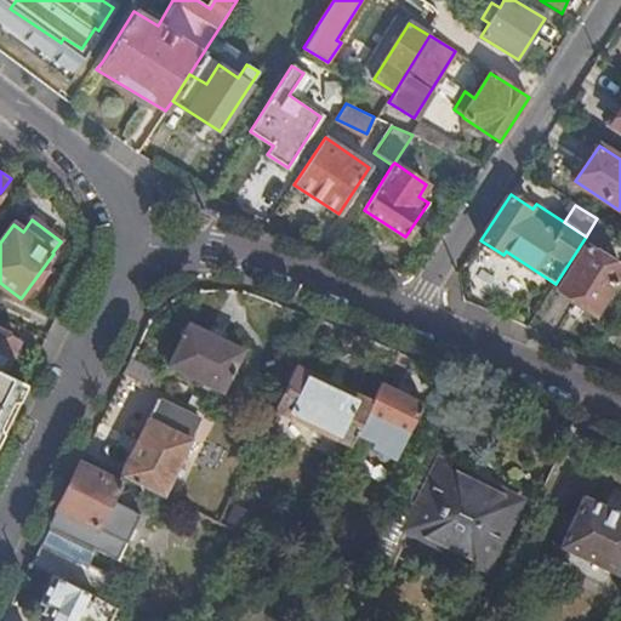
[(620,272),(620,269),(587,248),(559,290),(596,313),(620,272)]
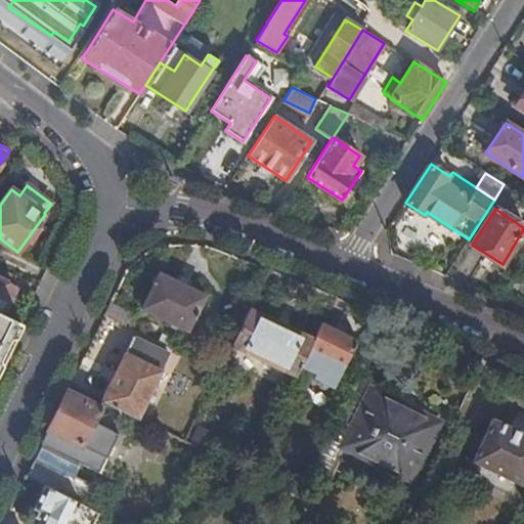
[(160,274),(142,308),(188,331),(206,296),(160,274)]
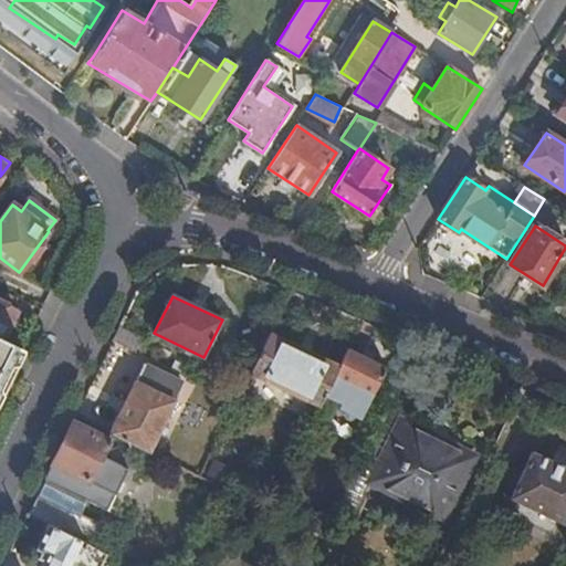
[(0,338),(1,339),(10,322),(16,324),(21,314),(0,303),(0,338)]
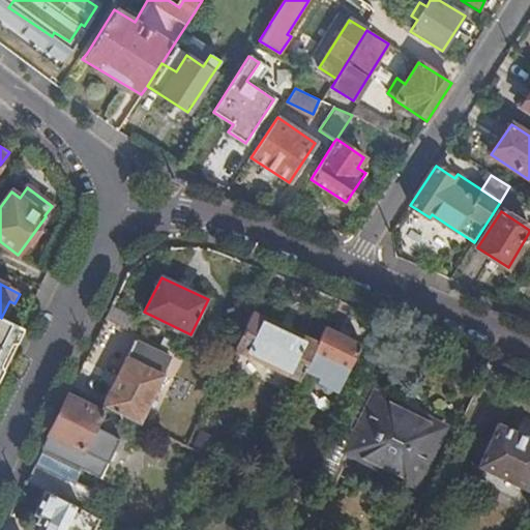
[(299,382),(318,344),(295,332),(253,313),(235,350),(263,363),(299,382)]
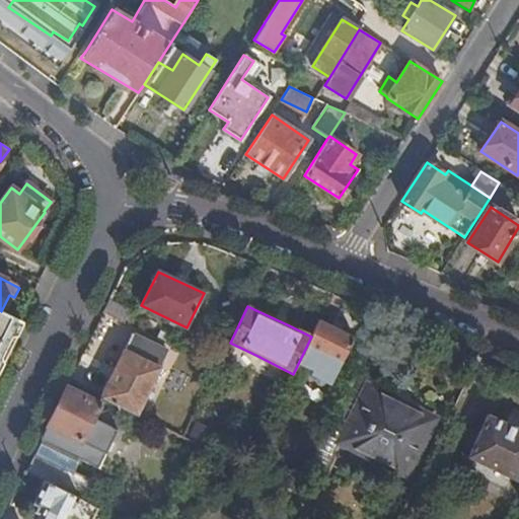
[(0,362),(20,321),(1,311),(0,310),(0,362)]
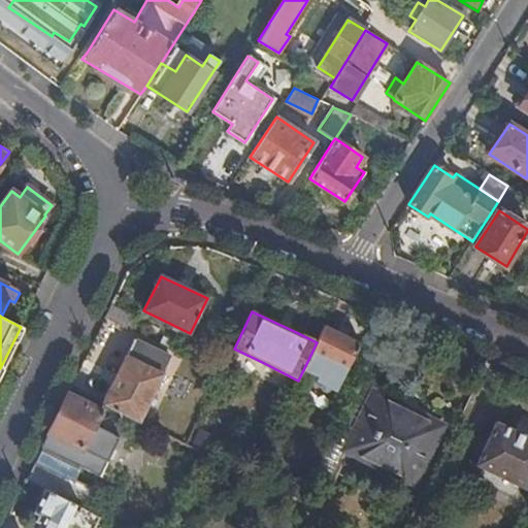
[(361,344),(325,327),(317,342),(298,381),(288,401),(298,406),(315,373),(319,376),(317,380),(337,391),(361,344)]
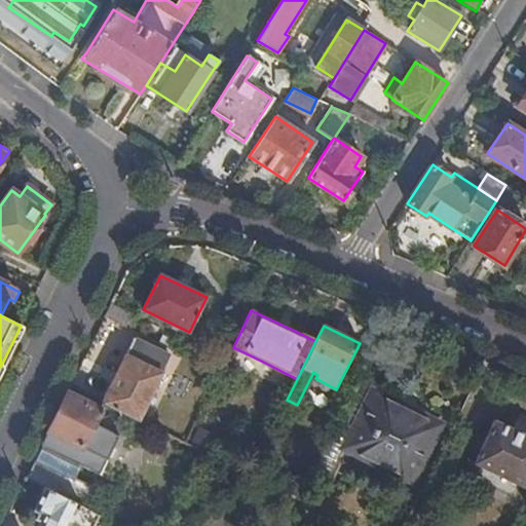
[(162,338),(159,344),(171,350),(175,343),(162,338)]
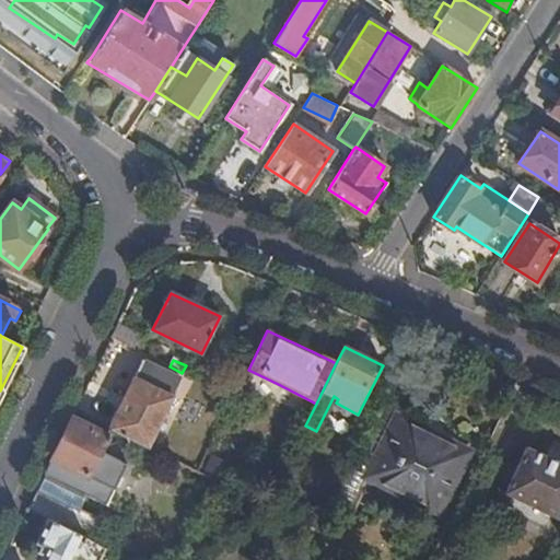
[(142,361),(109,429),(148,448),(159,427),(164,429),(167,422),(161,419),(181,380),(142,361)]
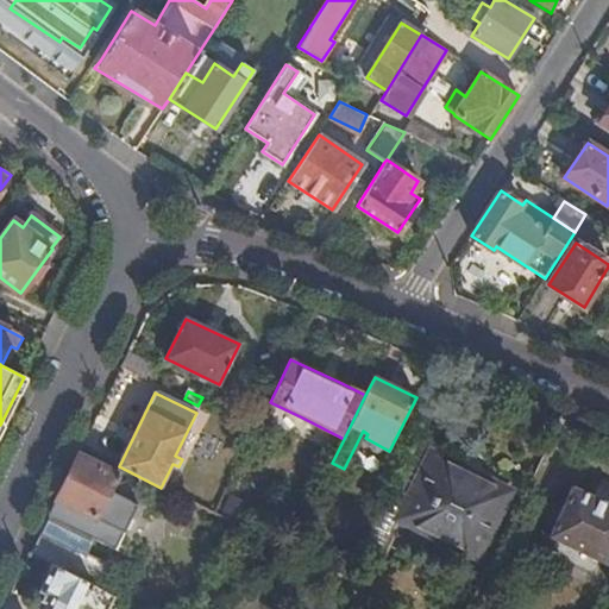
[(275,421),(263,415),(256,429),(268,435),(275,421)]
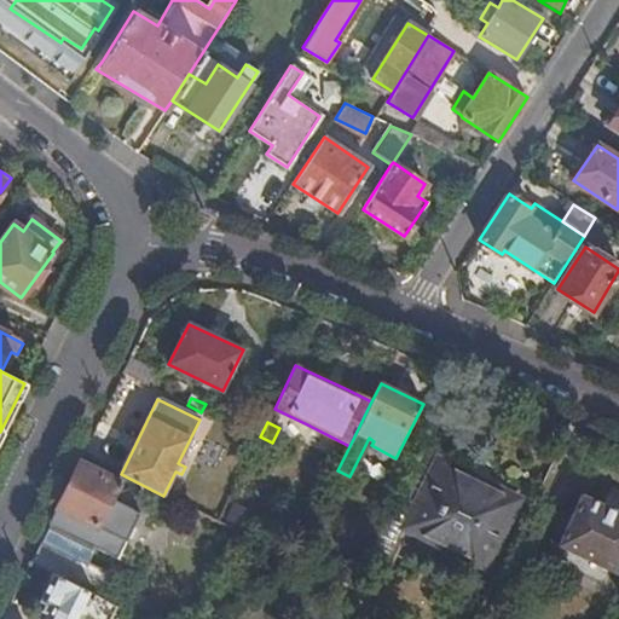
[(369,559),(391,570),(403,545),(475,582),(520,490),(424,444),(369,559)]
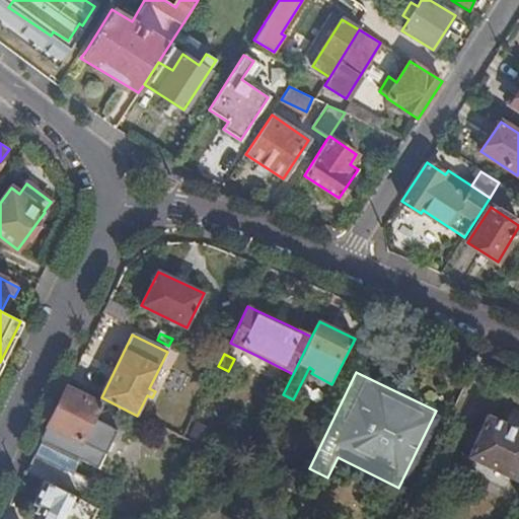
[(100,404),(67,387),(41,440),(80,458),(97,467),(117,430),(93,419),(100,404)]
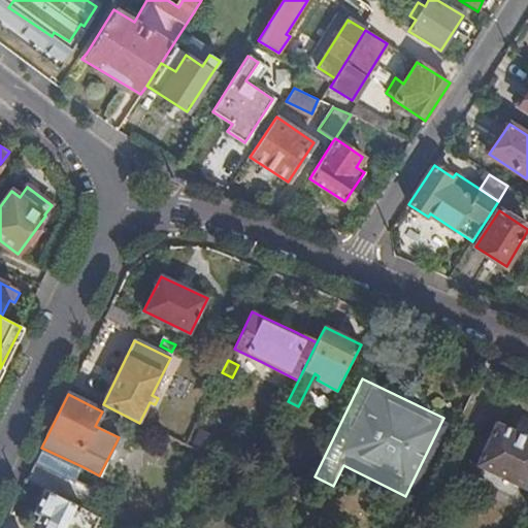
[(527,483),(527,437),(496,423),(476,465),(525,489),(527,483)]
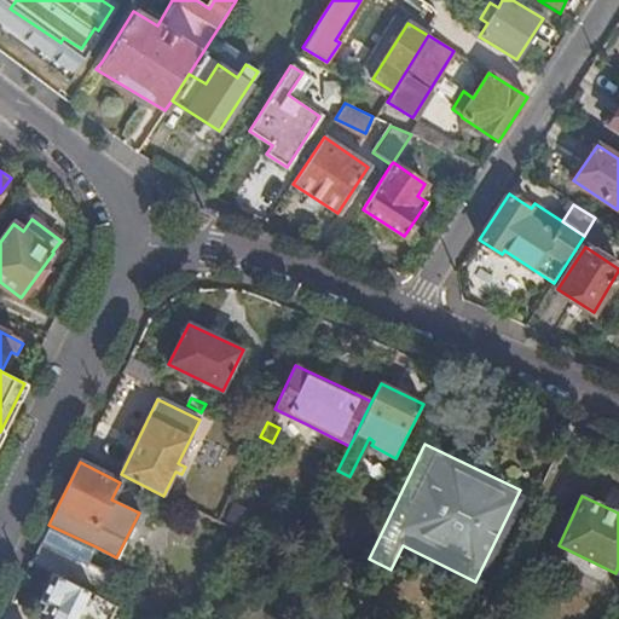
[(139,512),(139,513),(116,557),(134,566),(157,520),(139,512)]
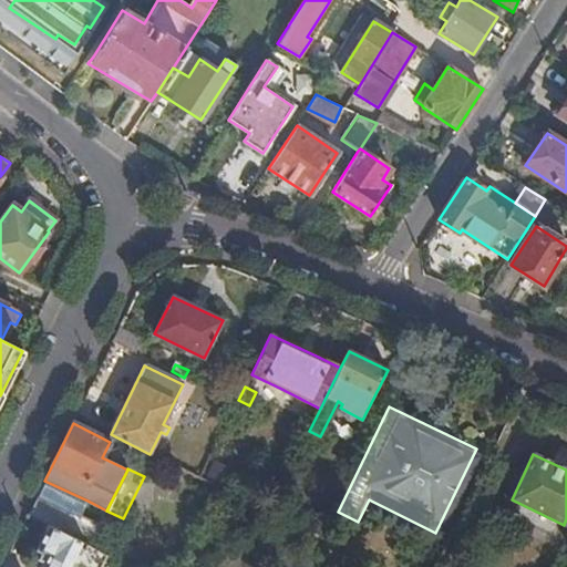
[(88,501),(44,481),(38,494),(81,514),(88,501)]
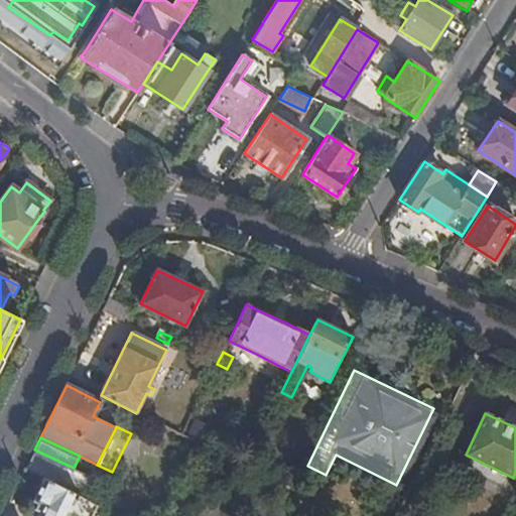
[(74,468),(34,449),(26,467),(65,486),(74,468)]
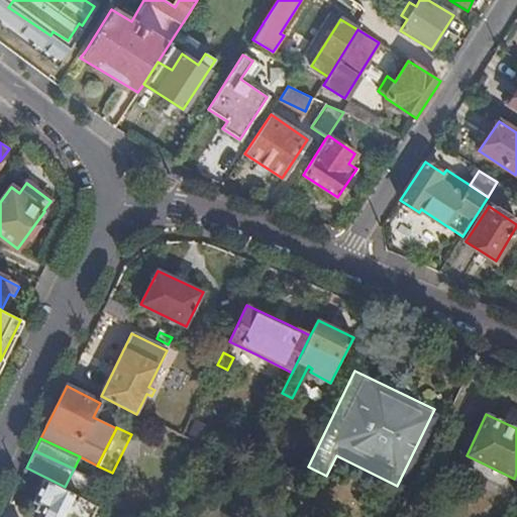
[(213,468),(219,454),(210,450),(204,462),(213,468)]
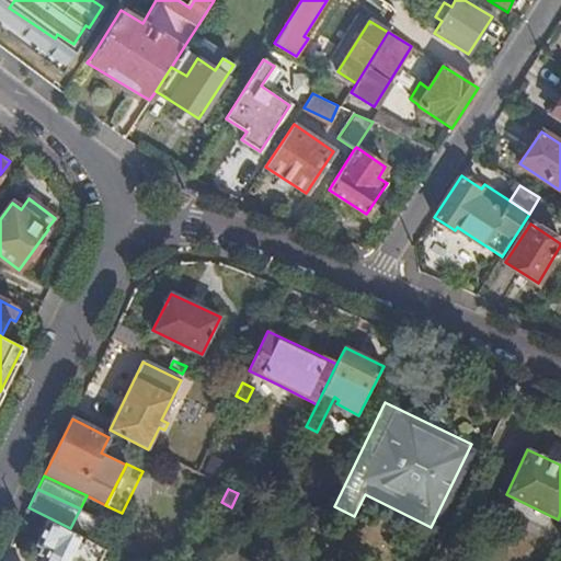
[(100,560),(106,549),(48,522),(37,545),(48,550),(43,560),(100,560)]
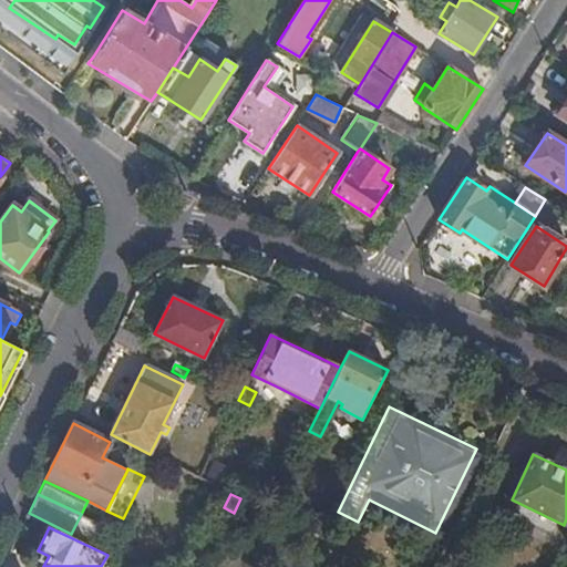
[(280,566),(311,566),(312,565),(288,553),(280,566)]
